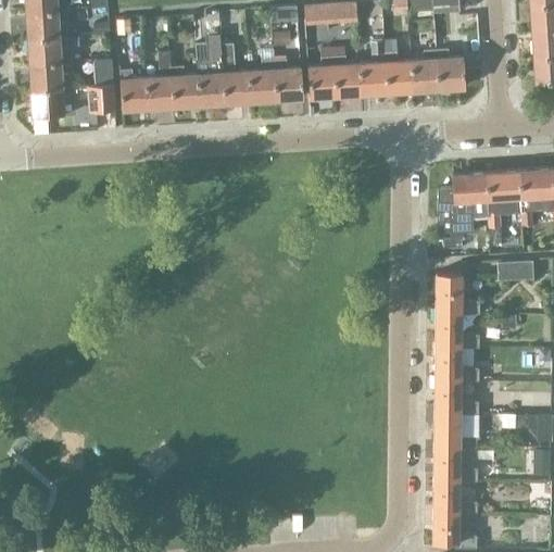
[(25,0),(27,14),(58,12),(71,12),(70,0),(25,0)]
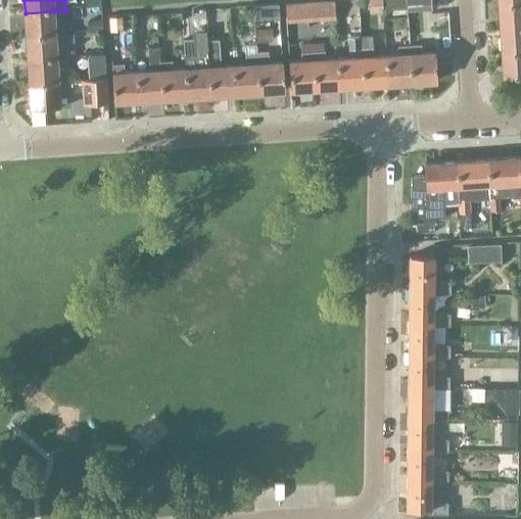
[(98,13),(97,0),(82,0),(83,14),(98,13)]
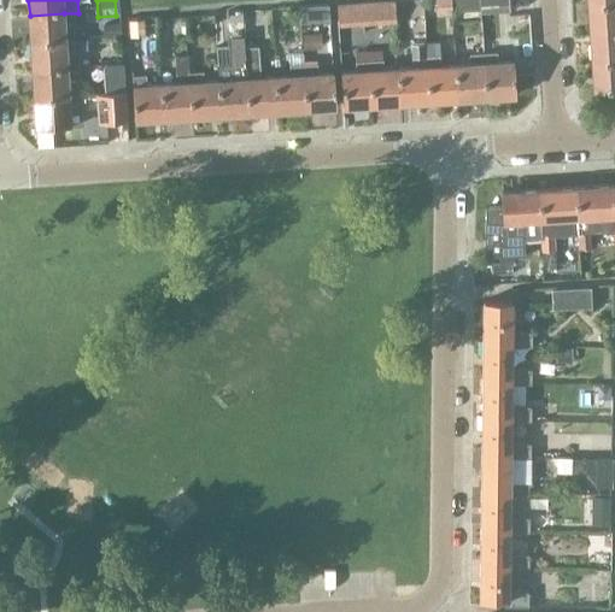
[(510,16),(508,0),(480,3),(481,18),(510,16)]
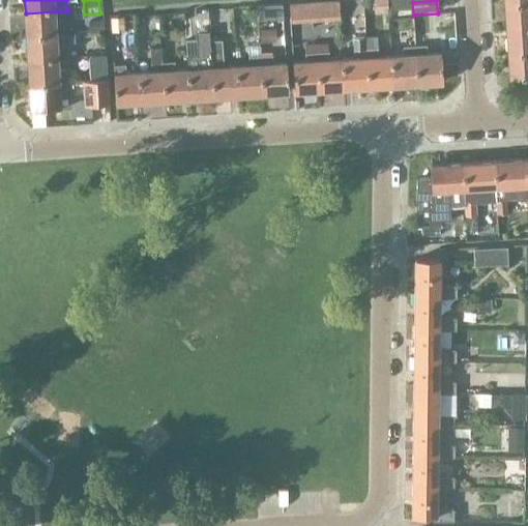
[(509,31),(527,29),(527,4),(508,6),(509,31)]
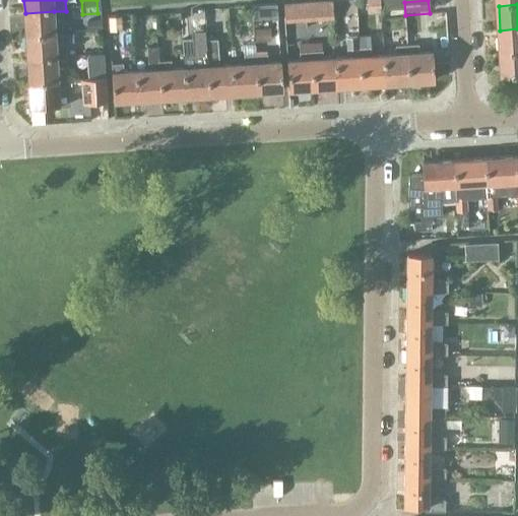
[(363,6),(363,19),(395,18),(395,5),(363,6)]
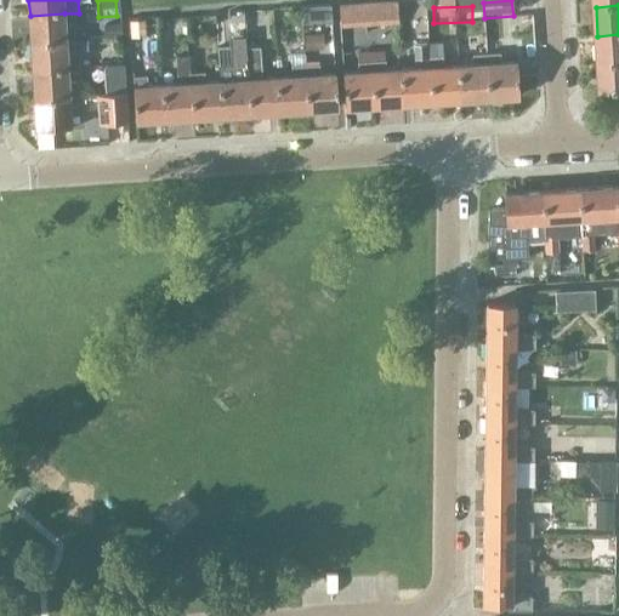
[(32,45),(75,43),(74,28),(66,29),(64,13),(30,16),(32,45)]
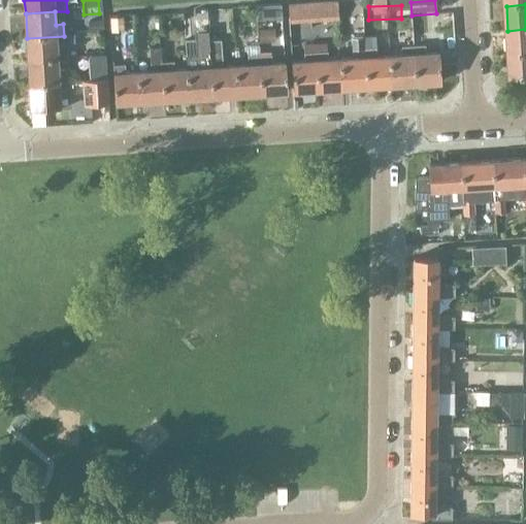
[(525,29),(507,31),(510,55),(525,54),(525,29)]
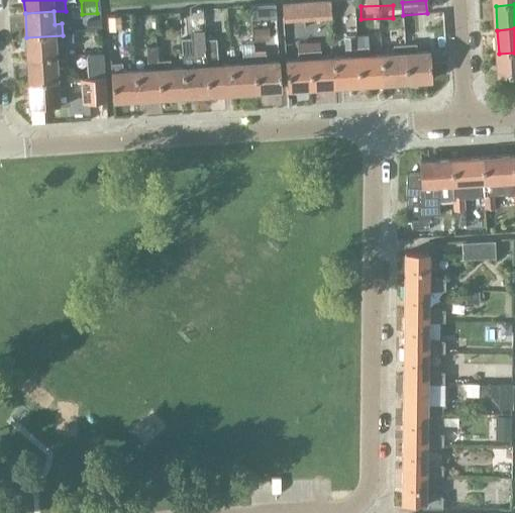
[(73,36),(63,37),(63,35),(26,37),(28,61),(57,60),(56,46),(64,46),(74,46),(73,36)]
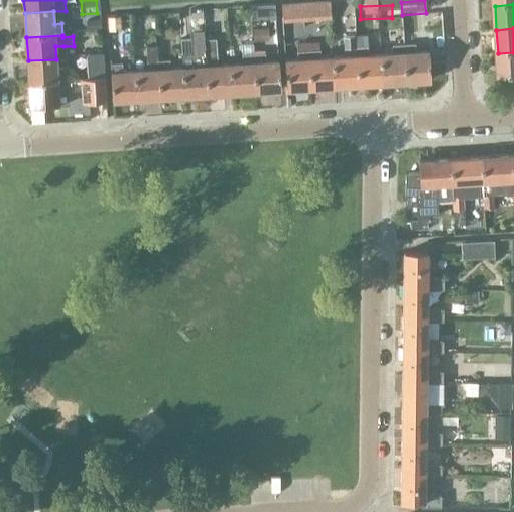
[(233,96),(231,68),(219,69),(219,61),(218,61),(217,42),(205,43),(207,61),(210,98),(233,96)]
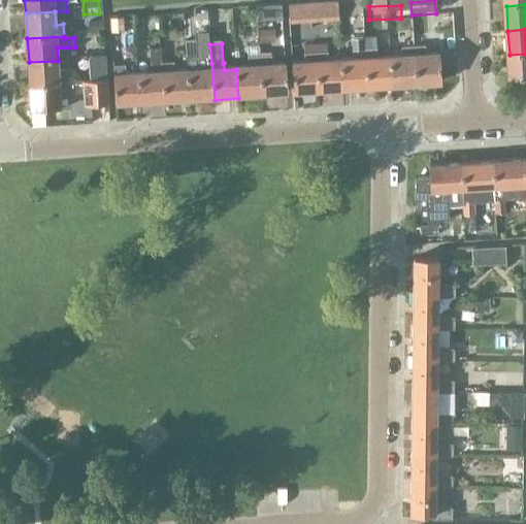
[(288,95),(286,66),(272,67),(272,59),(271,48),(259,50),(260,60),(263,97),(288,95)]
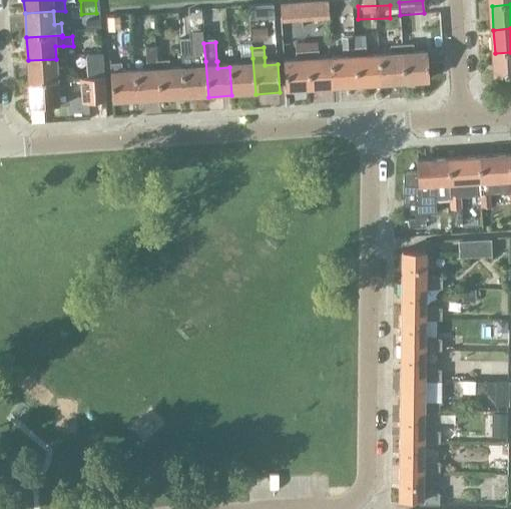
[(403,48),(405,84),(430,82),(428,54),(415,55),(414,47),(403,48)]
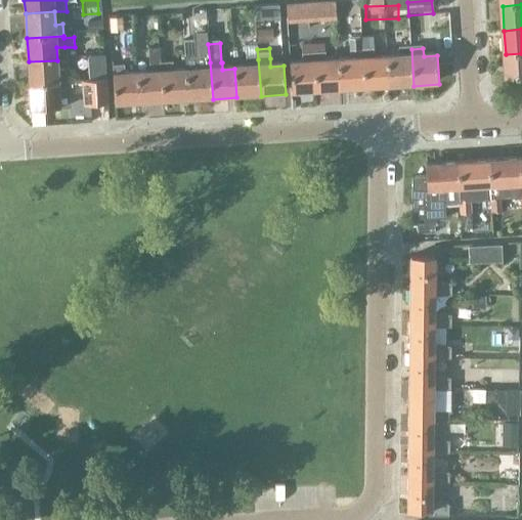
[(187,101),(213,99),(210,62),(208,62),(207,49),(197,50),(198,63),(199,63),(200,72),(186,73),(187,101)]
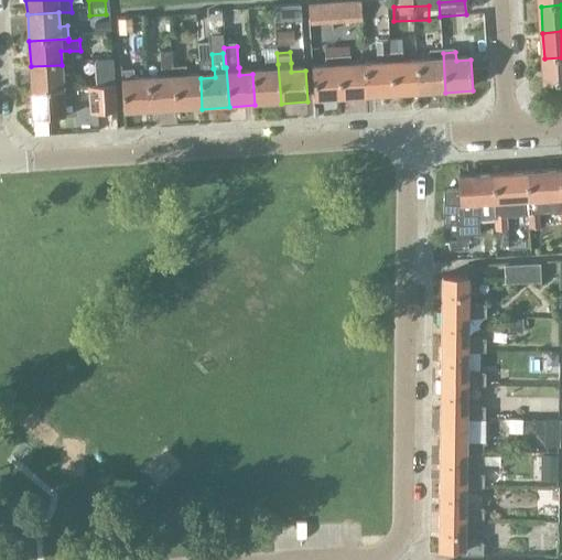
[(420,94),(445,93),(443,53),(430,54),(431,63),(418,63),(420,94)]
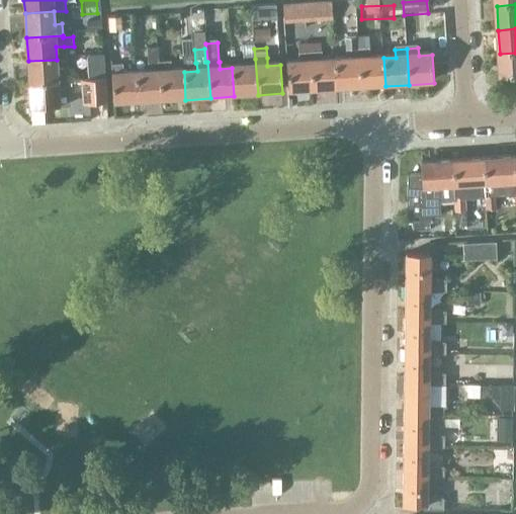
[(138,103),(162,101),(160,66),(159,66),(158,51),(147,52),(148,66),(149,66),(149,74),(137,75),(138,103)]
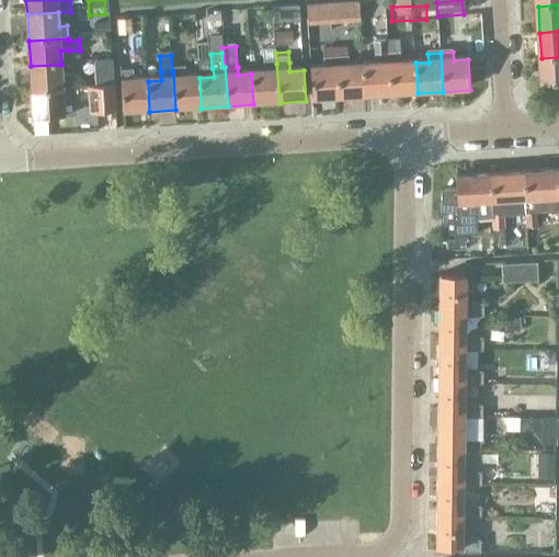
[(365,98),(391,95),(388,56),(376,57),(377,66),(363,67),(365,98)]
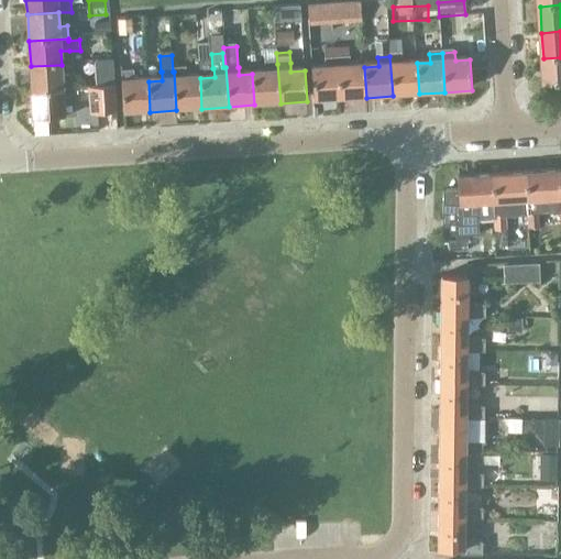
[(419,94),(417,63),(403,64),(403,56),(389,56),(393,96),(419,94)]
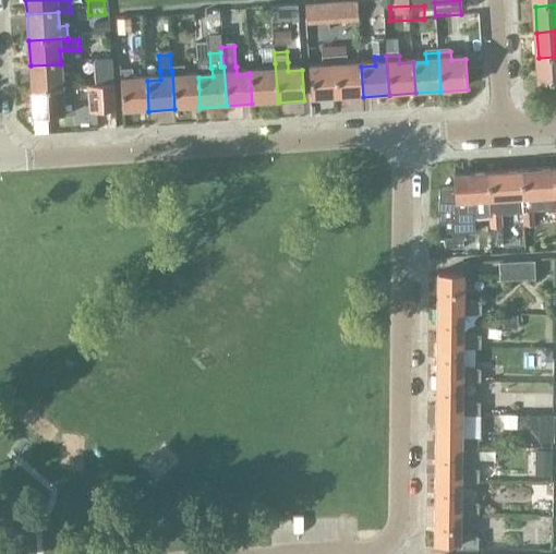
[(555,57),(539,58),(541,84),(555,83),(555,57)]
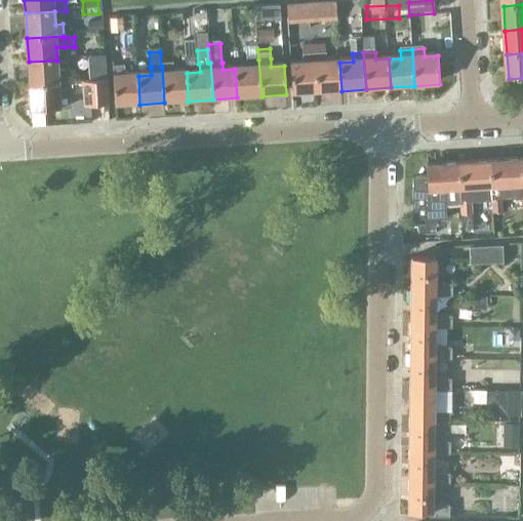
[(292,94),(317,92),(315,55),(304,56),(305,65),(290,66),(292,94)]
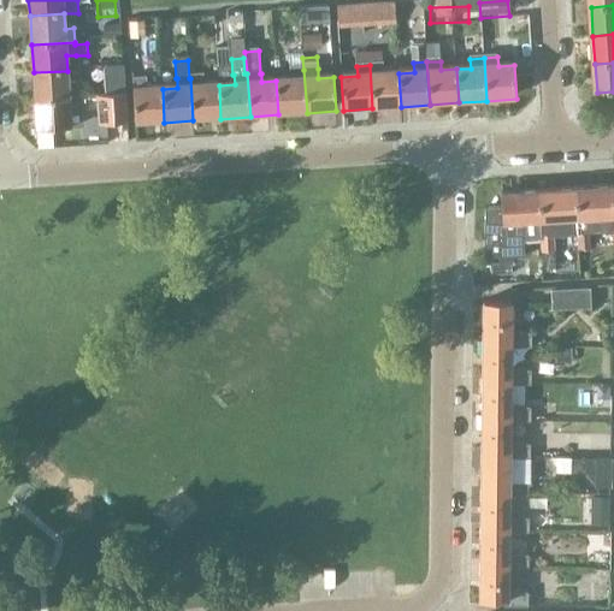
[(384,65),(370,65),(372,108),(401,107),(399,73),(384,73),(384,65)]
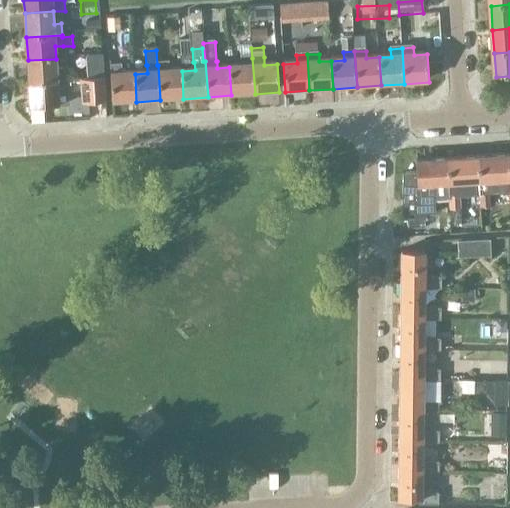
[(231,95),(255,94),(252,58),(242,59),(242,67),(229,67),(231,95)]
